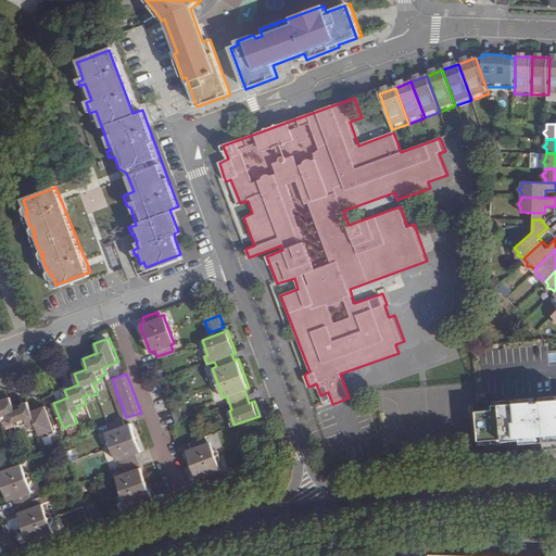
[(328,392),(320,395),(323,401),(330,399),(328,392)]
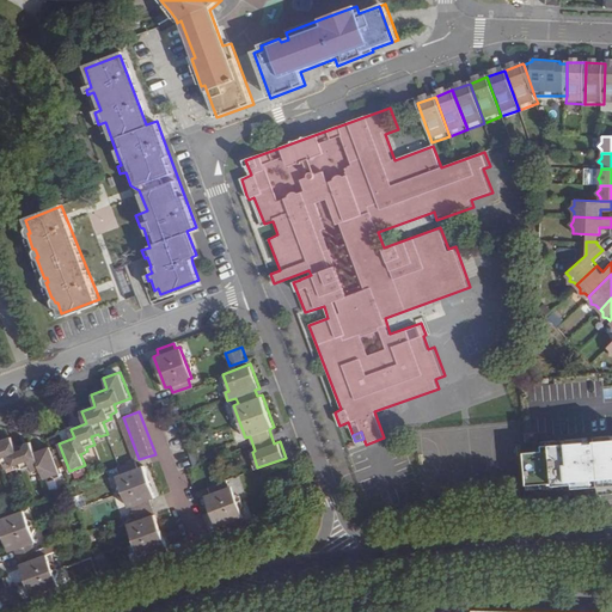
[(539,452),(521,453),(524,487),(569,484),(569,489),(597,488),(597,495),(611,494),(611,436),(539,441),(539,452)]
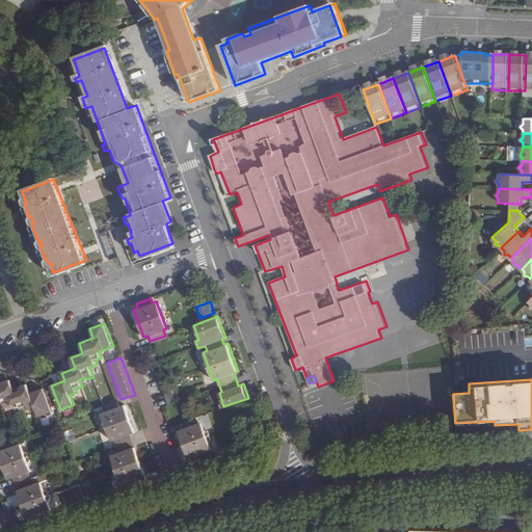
[(0,400),(3,399),(8,410),(15,408),(14,406),(19,404),(23,414),(29,410),(30,411),(36,409),(41,417),(54,411),(45,388),(32,392),(29,386),(15,391),(10,380),(0,384),(0,400)]
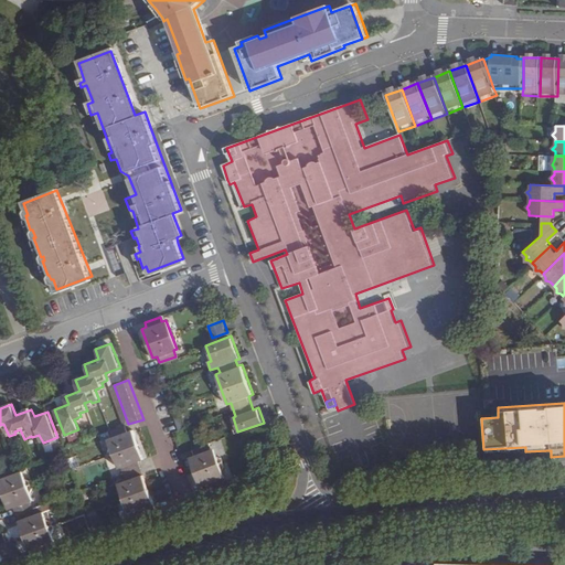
[(226,429),(233,427),(230,412),(223,414),(226,429)]
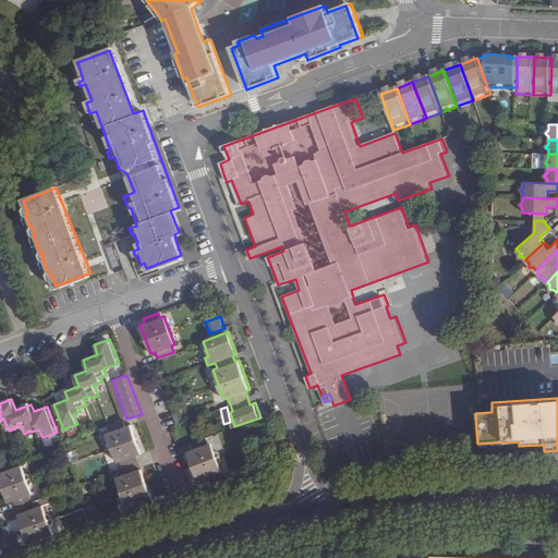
[(140,511),(155,505),(153,498),(155,497),(144,468),(143,468),(138,456),(144,452),(134,424),(129,426),(125,420),(109,425),(111,433),(108,434),(118,463),(122,462),(126,474),(119,477),(129,506),(126,507),(129,514),(140,511)]
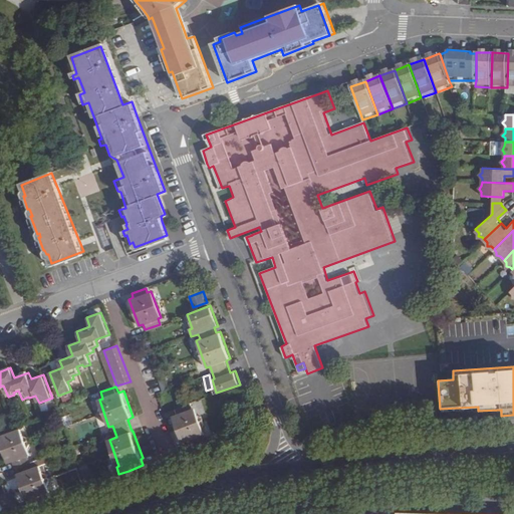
[(177,414),(195,408),(192,402),(175,408),(177,414)]
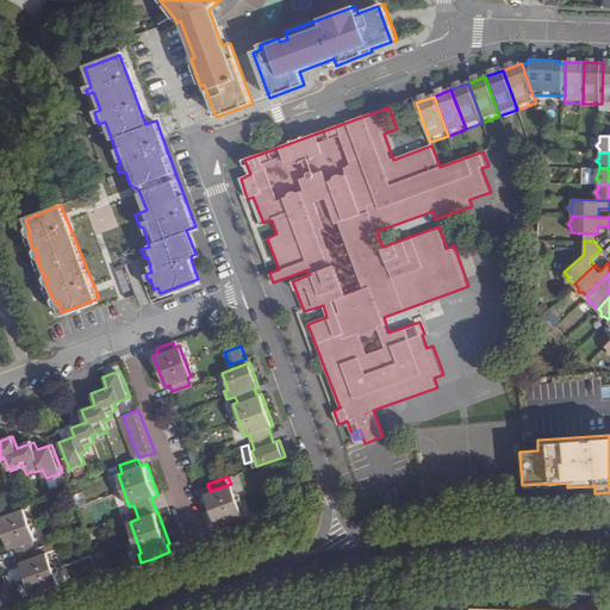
[(222,524),(243,516),(246,515),(234,483),(231,484),(210,491),(206,492),(218,526),(222,524)]
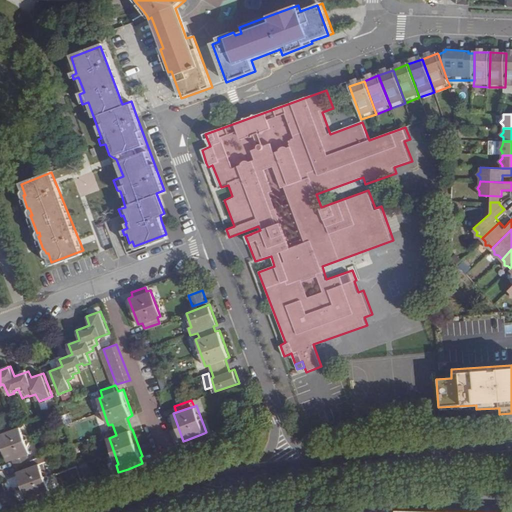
[(30,505),(47,498),(45,492),(53,490),(42,463),(35,466),(30,455),(33,453),(23,426),(20,428),(18,421),(2,427),(4,433),(0,435),(10,462),(13,460),(30,505)]
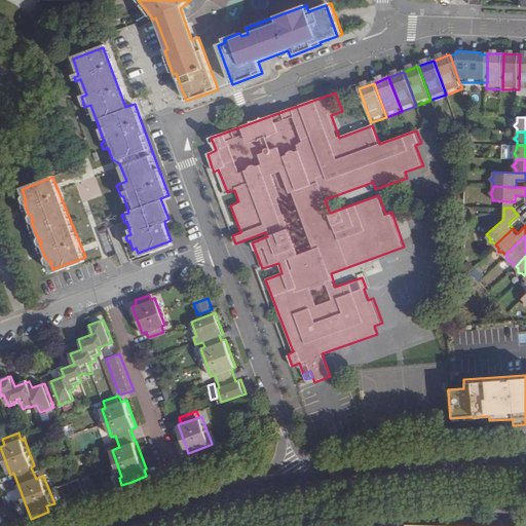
[(194,458),(212,452),(210,445),(191,452),(194,458)]
